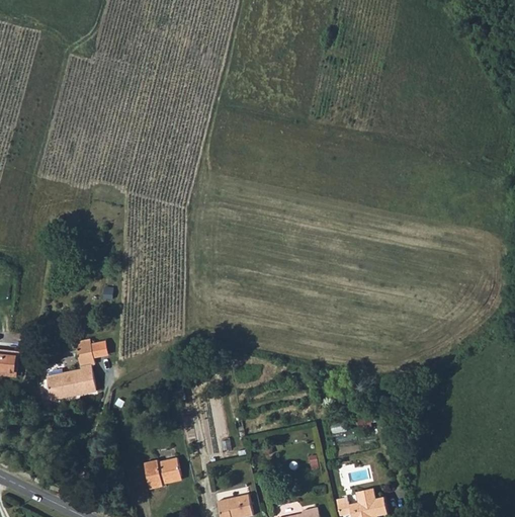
[(80,368),(47,375),(51,400),(95,391),(90,364),(94,363),(90,343),(76,346),(80,368)]
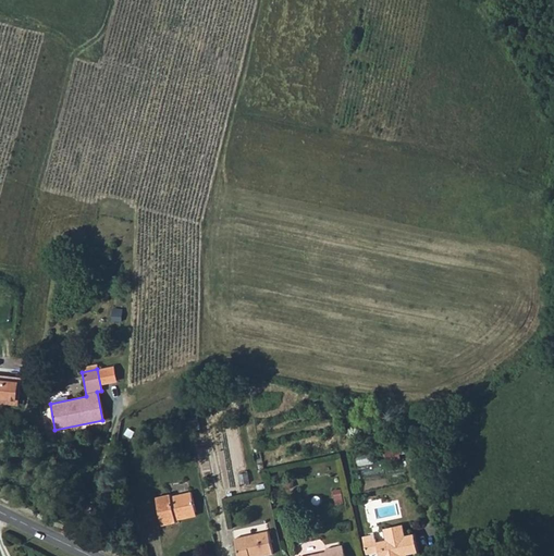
[(0,400),(16,403),(17,378),(0,375),(0,400)]
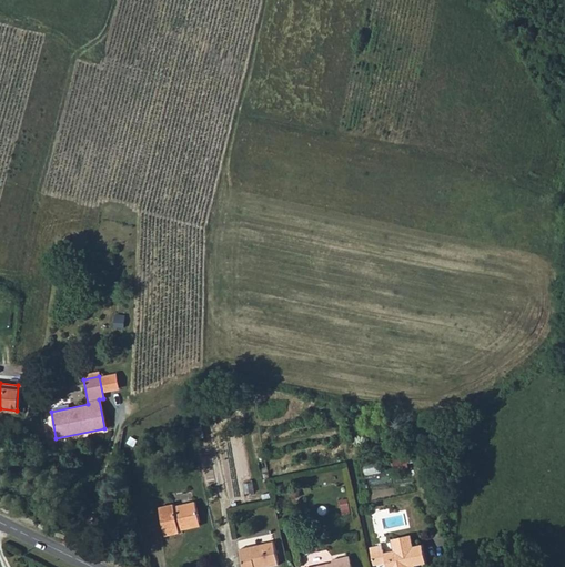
[(173,508),(172,506),(158,508),(165,537),(179,534),(179,532),(178,528),(199,524),(193,503),(173,508)]
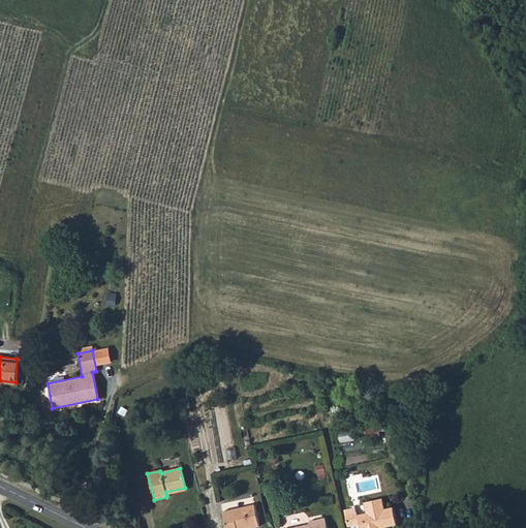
[(364,505),(367,517),(357,519),(359,527),(393,527),(394,527),(392,519),(391,511),(384,513),(381,501),(364,505)]
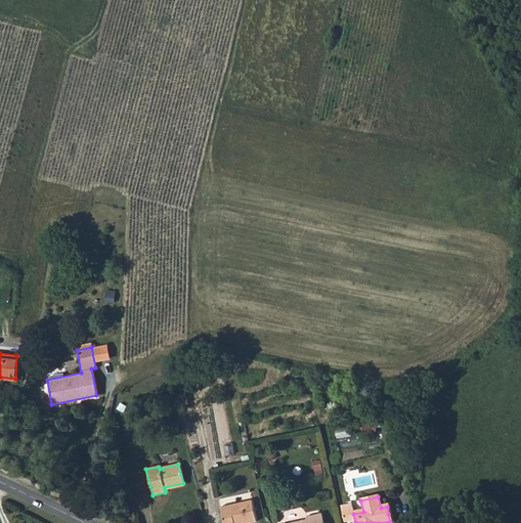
[(248,522),(254,522),(251,500),(218,505),(220,522),(248,522)]
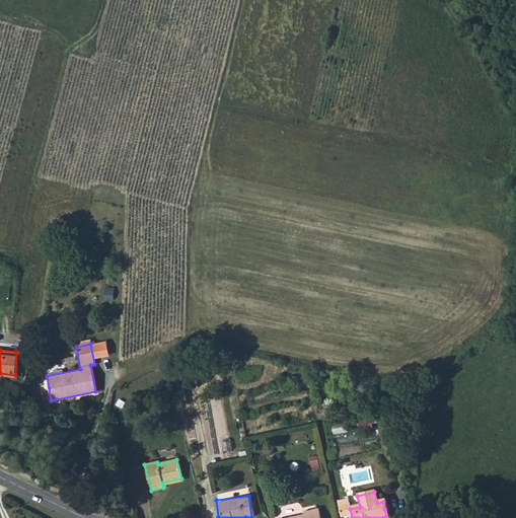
[(339,508),(340,517),(348,517),(352,517),(350,509),(349,506),(339,508)]
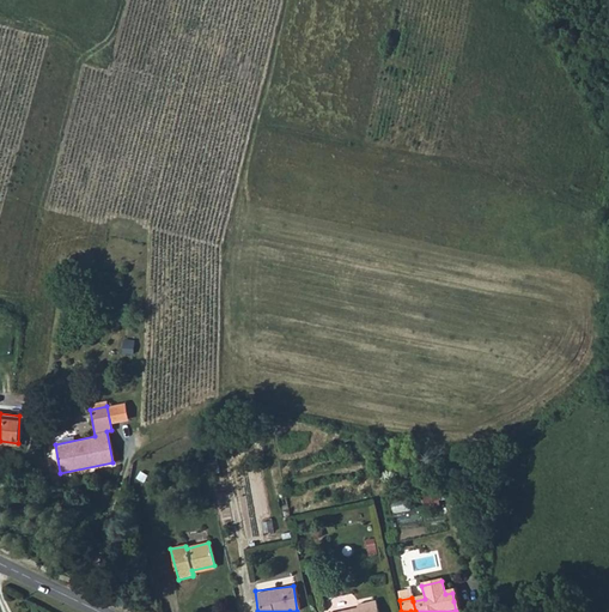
All buildings are outlined.
